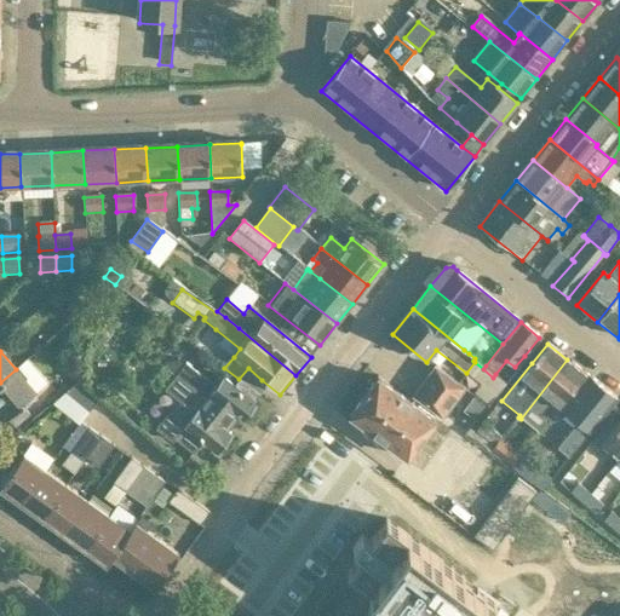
[(572,393),(586,375),(567,360),(521,419),(538,433),(546,422),(547,424),(549,422),(572,393)]
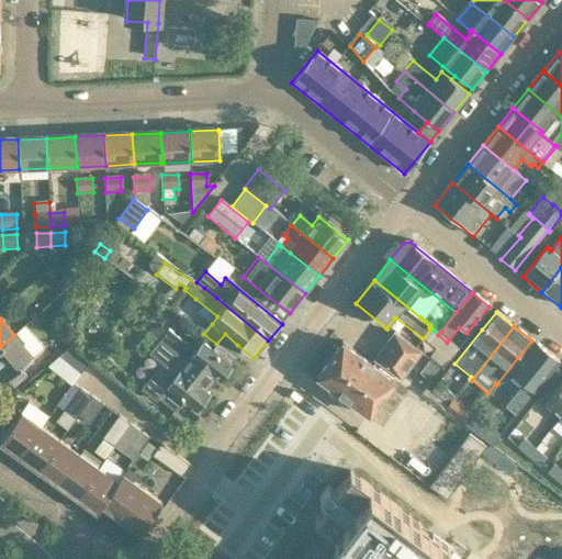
[(217,345),(213,350),(203,343),(195,353),(168,331),(167,333),(159,327),(158,328),(156,330),(154,330),(152,330),(150,328),(147,334),(159,343),(206,381),(212,375),(220,380),(232,366),(231,365),(235,359),(217,345)]
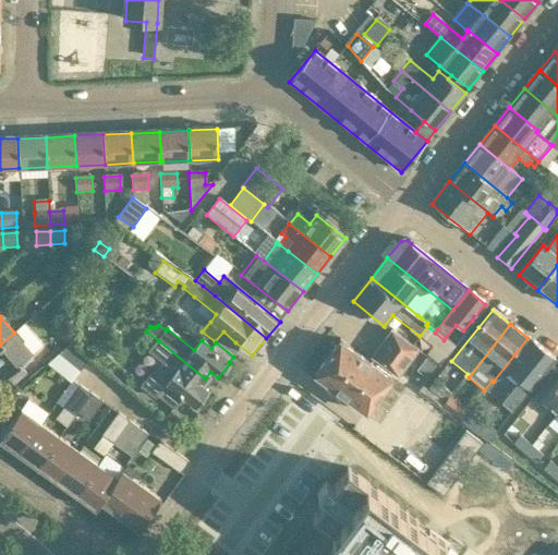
[(427,326),(420,336),(433,347),(426,357),(440,366),(456,349),(444,340),(435,333),(427,326)]
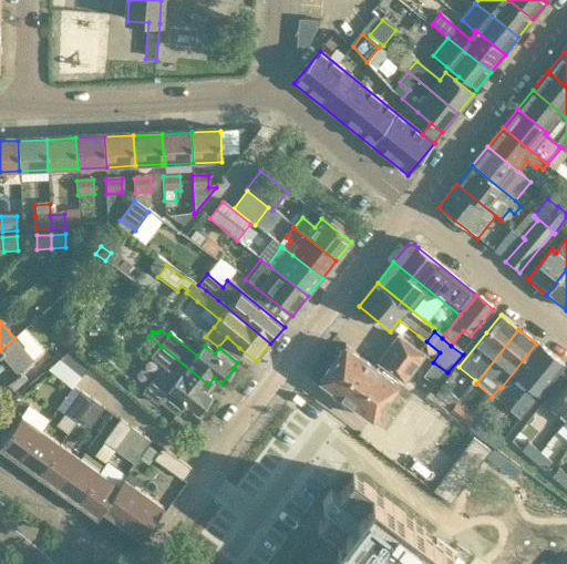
[(404,381),(423,355),(398,336),(379,362),(381,365),(377,369),(346,347),(320,381),(373,421),(385,403),(399,385),(395,382),(399,378),(404,381)]
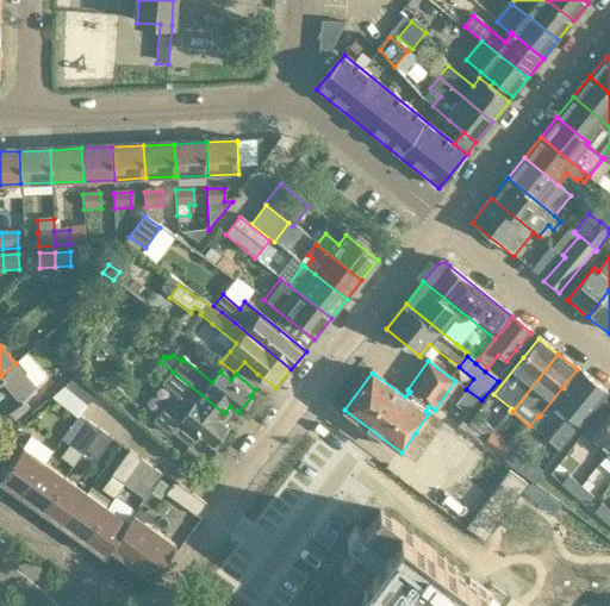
[(16,363),(0,376),(0,405),(7,412),(14,422),(29,408),(22,400),(36,387),(16,363)]
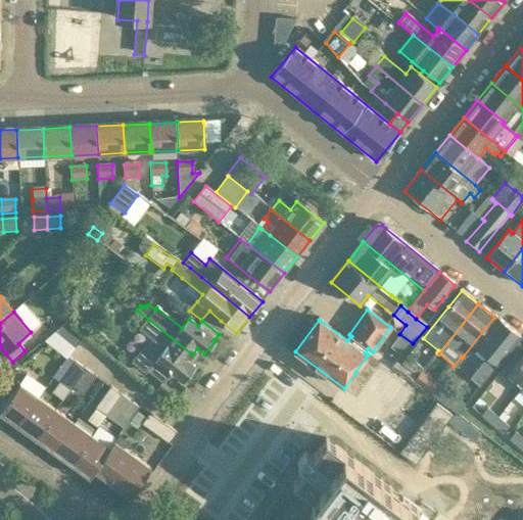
[(187,361),(192,355),(148,319),(139,330),(153,341),(145,350),(143,348),(131,364),(145,375),(147,373),(162,385),(172,373),(182,381),(194,366),(187,361)]
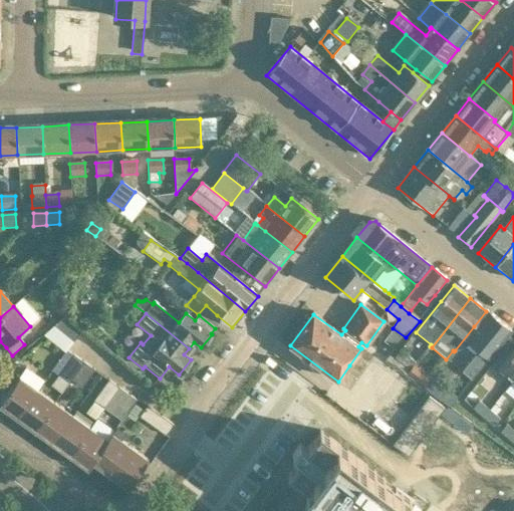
[(478,353),(462,373),(471,380),(487,360),(498,346),(511,331),(490,313),(466,343),(478,353)]
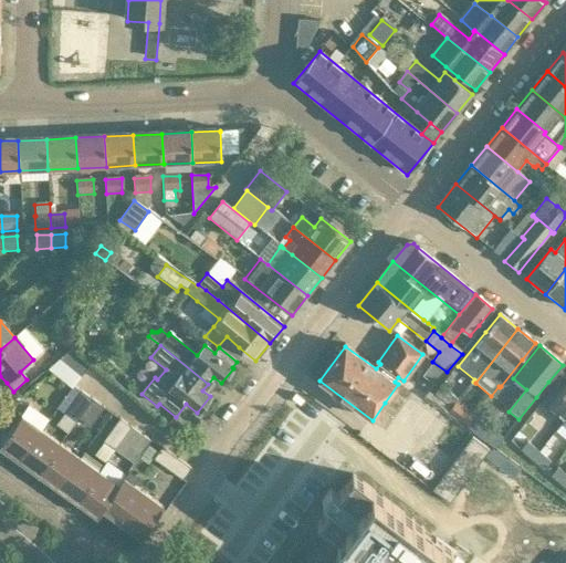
[(71,351),(60,361),(81,378),(91,367),(71,351)]
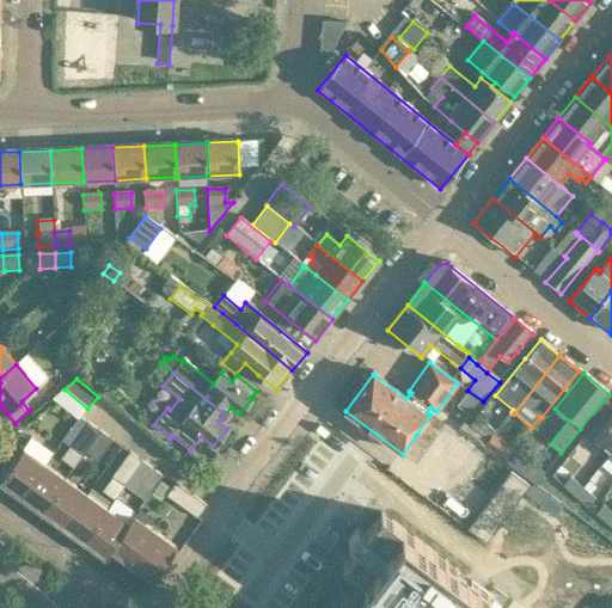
[(469,417),(481,401),(469,392),(457,407),(469,417)]
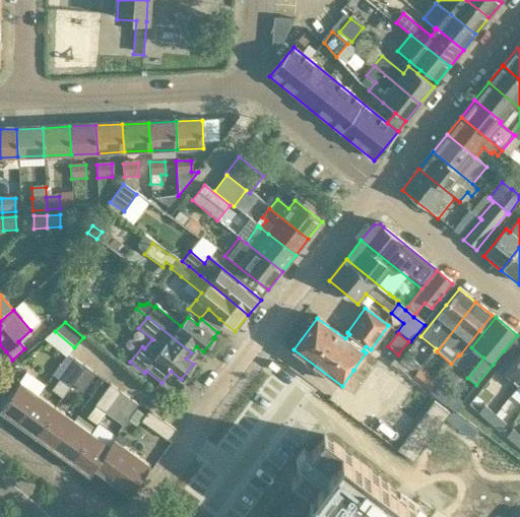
[(420,368),(404,356),(398,364),(393,361),(390,365),(412,382),(420,372),(418,370),(420,368)]
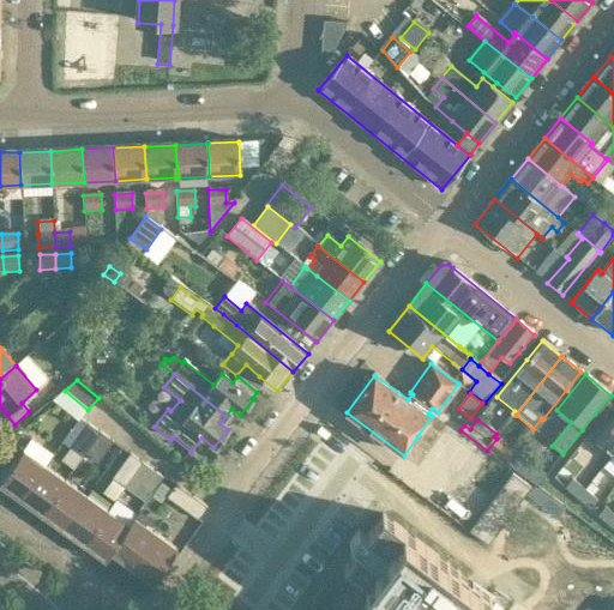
[(613,456),(613,454),(613,420),(597,441),(593,448),(597,452),(602,446),(613,456)]
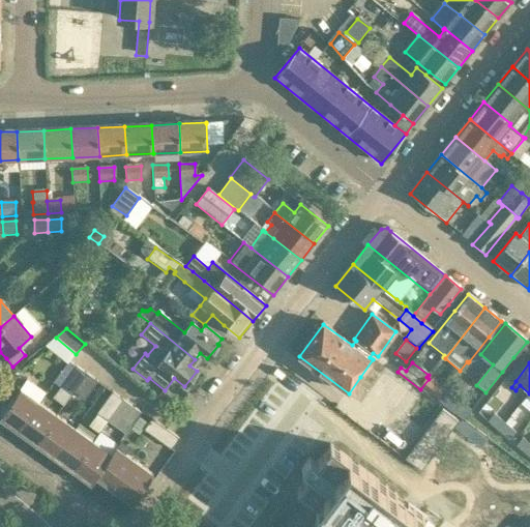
[(75,394),(87,376),(77,369),(61,390),(72,398),(75,394)]
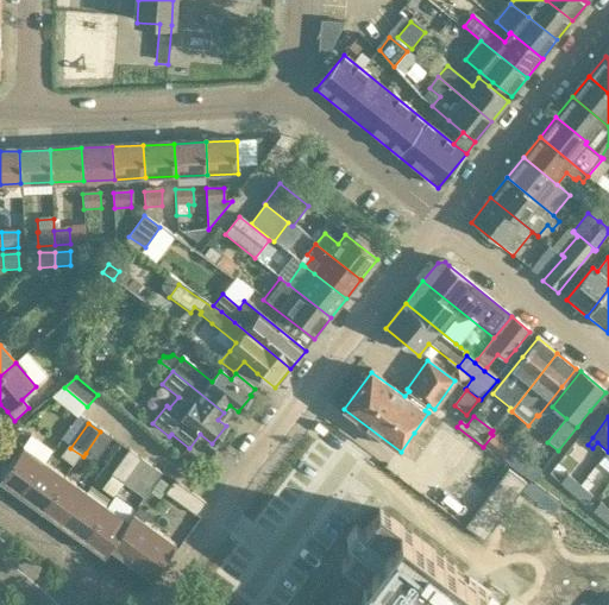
[(113,441),(100,432),(86,453),(98,461),(113,441)]
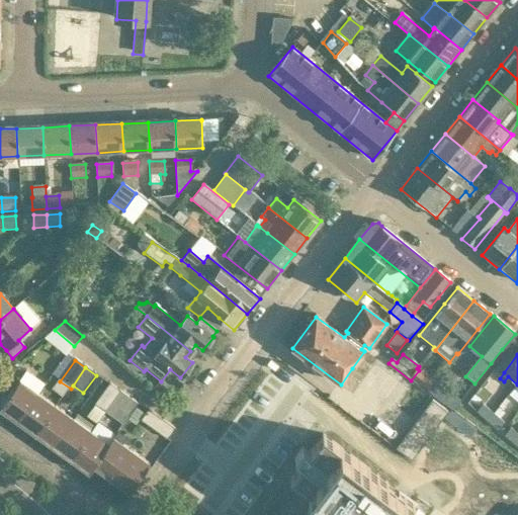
[(419,370),(411,380),(427,393),(435,382),(419,370)]
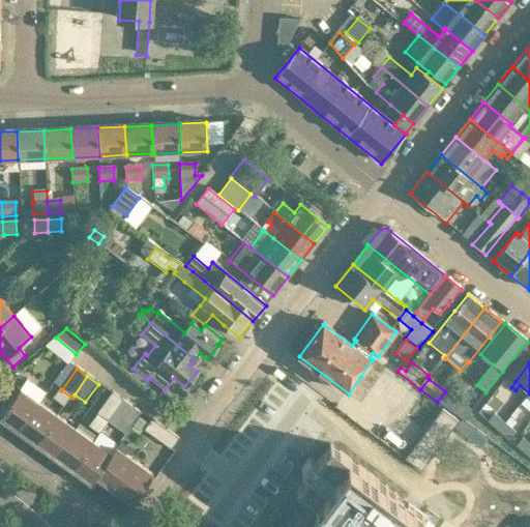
[(0,419),(19,434),(39,405),(20,390),(0,417),(0,419)]
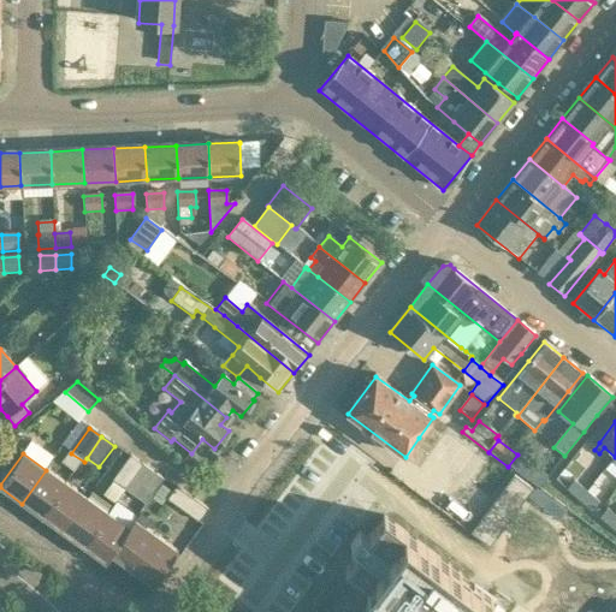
[(126,492),(141,470),(143,467),(131,457),(113,483),(126,492)]
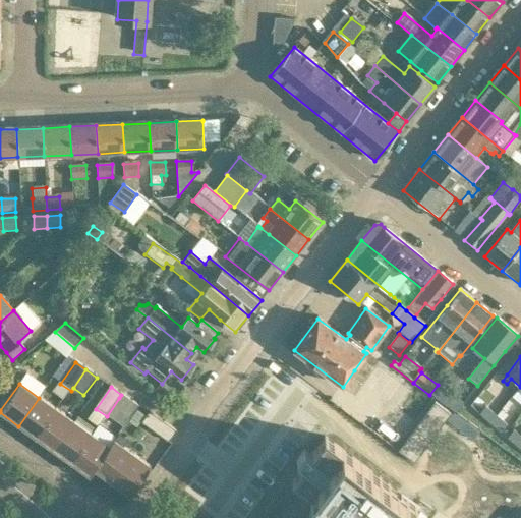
[(121,395),(107,416),(124,428),(139,407),(121,395)]
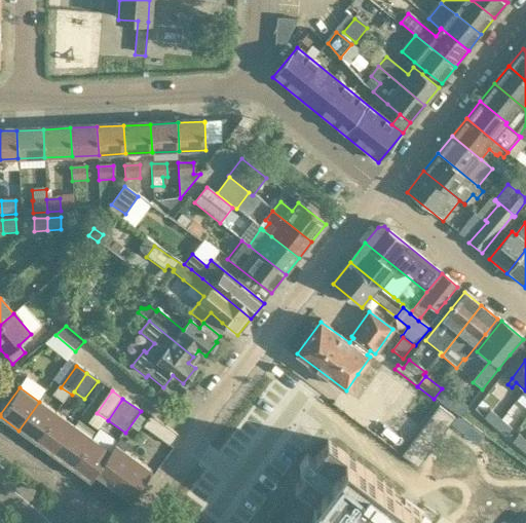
[(37,444),(58,414),(39,402),(19,431),(37,444)]
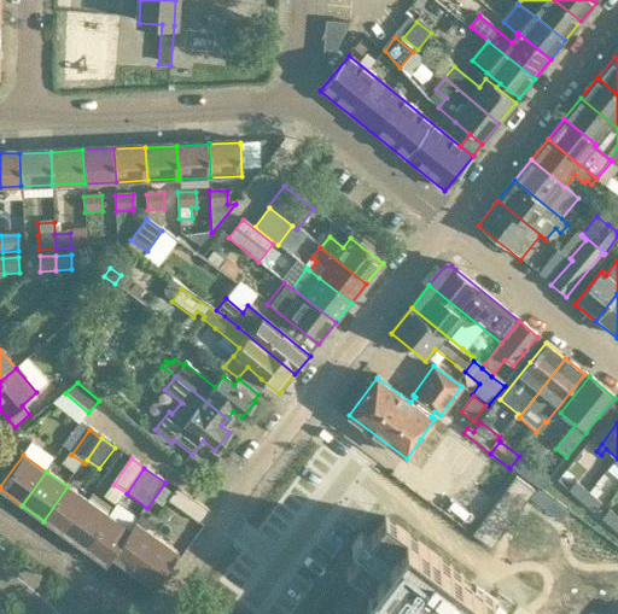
[(516,478),(472,536),(491,550),(535,491),(516,478)]
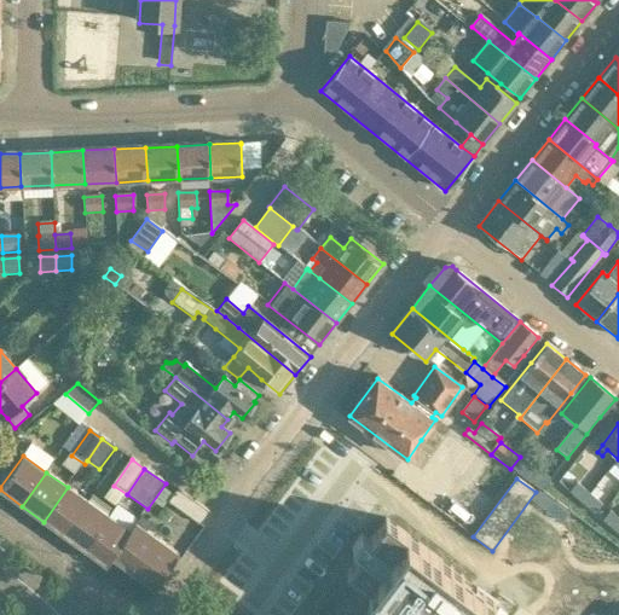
[(570,493),(580,503),(590,493),(578,483),(570,493)]
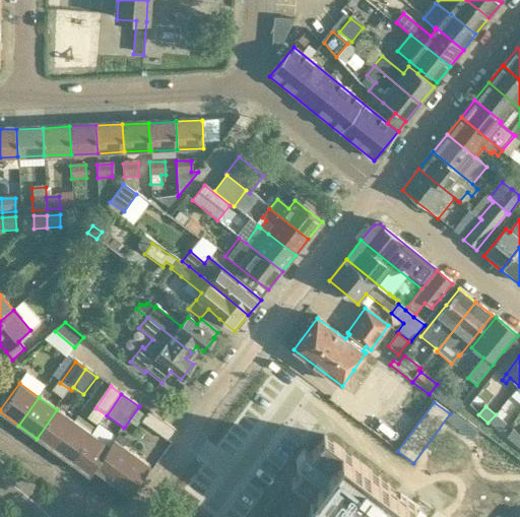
[(54,451),(74,423),(57,409),(37,439),(54,451)]
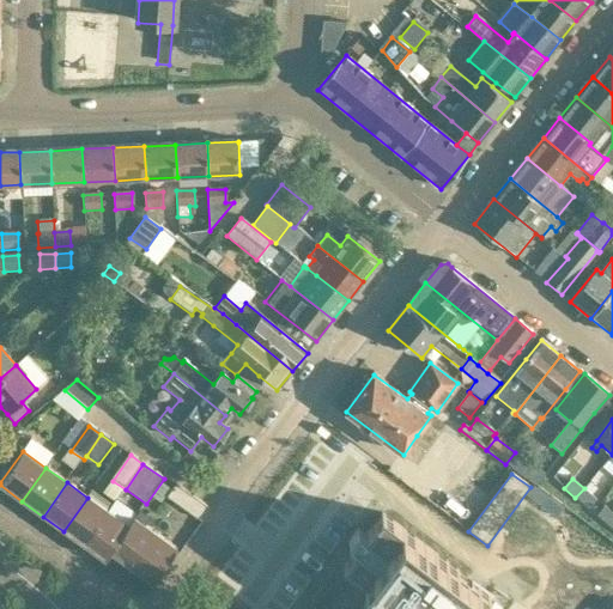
[(177,505),(186,493),(176,486),(167,498),(177,505)]
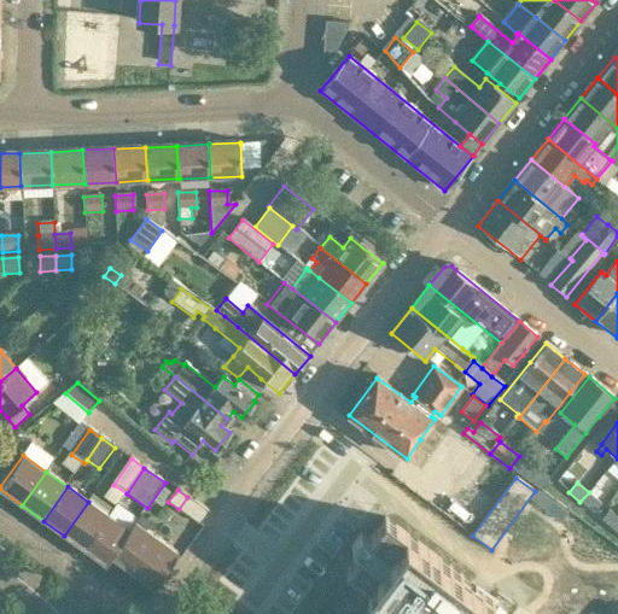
[(601,504),(589,492),(579,502),(593,514),(601,504)]
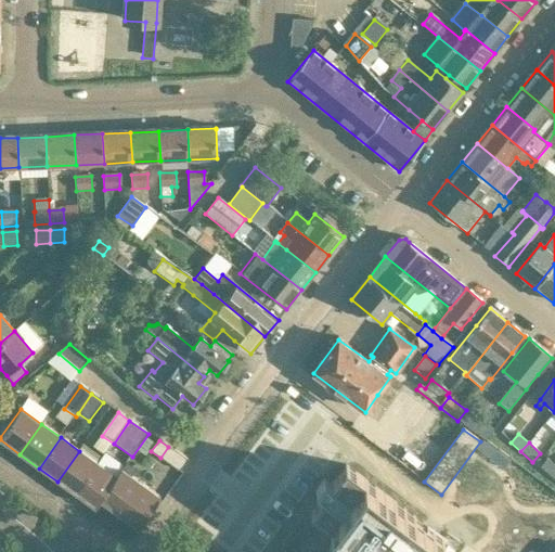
[(188,460),(176,451),(168,447),(160,458),(179,472),(188,460)]
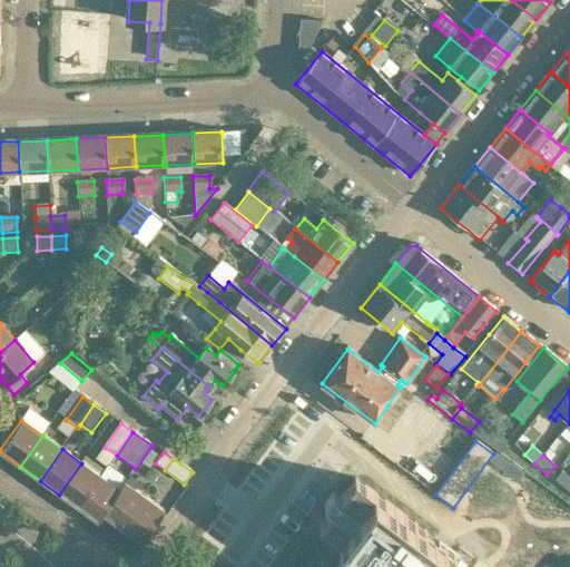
[(79,509),(101,477),(81,463),(59,495),(79,509)]
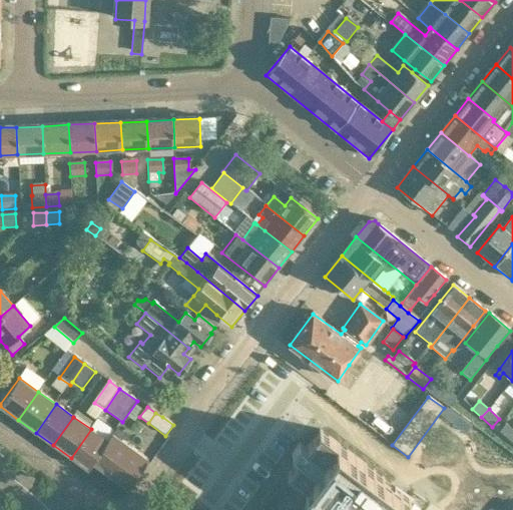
[(499,433),(509,441),(512,436),(512,430),(506,425),(499,433)]
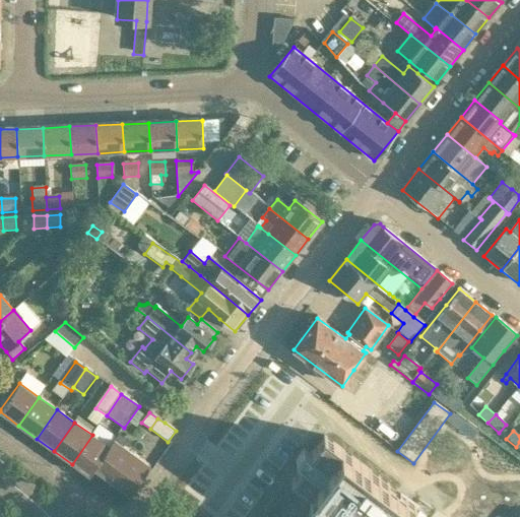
[(92,435),(72,464),(89,476),(93,469),(110,447),(92,435)]
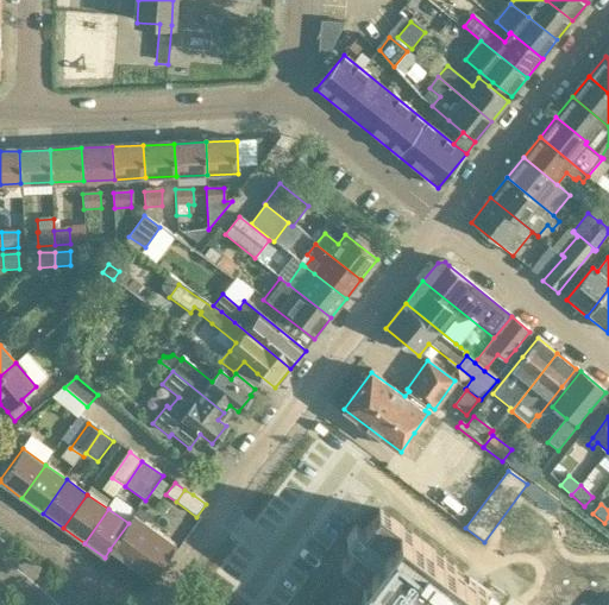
[(139,509),(129,523),(110,549),(131,565),(155,531),(144,523),(149,516),(139,509)]
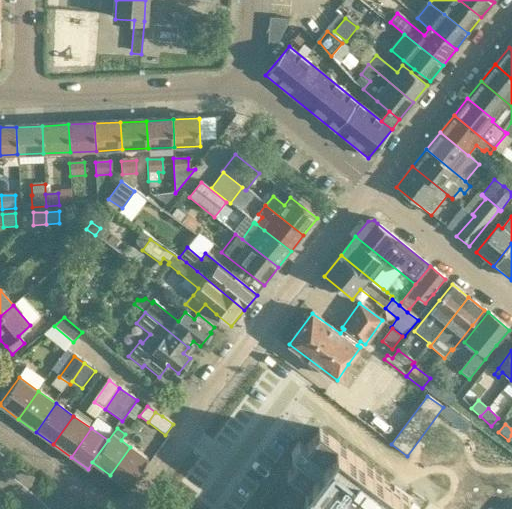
[(392,486),(392,485),(319,430),(286,474),(314,494),(302,508),(401,508),(408,500),(399,493),(398,495),(396,494),(395,494),(389,489),(392,486)]
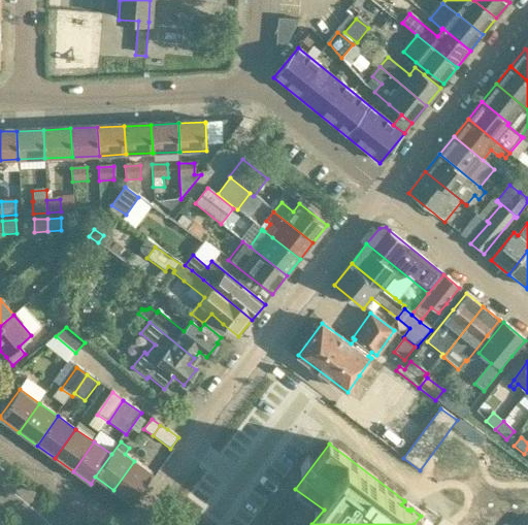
[(153,474),(135,462),(134,461),(113,490),(131,503),(153,474)]
